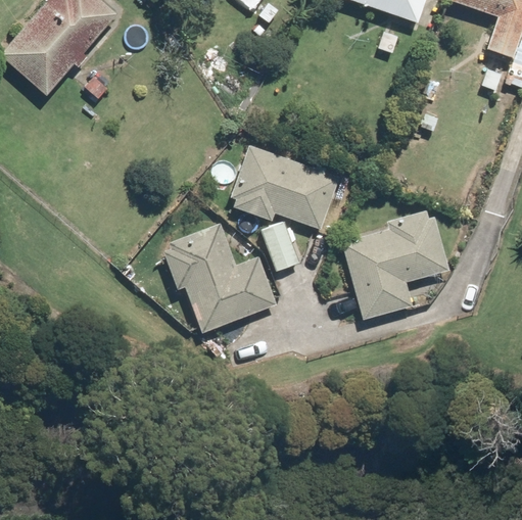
[(97,0),(49,0),(0,55),(47,98),(117,18),(97,0)]
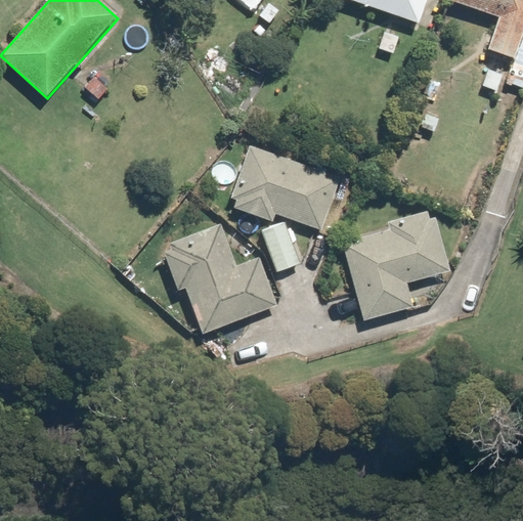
[(347,0),(418,23),(424,0),(347,0)]
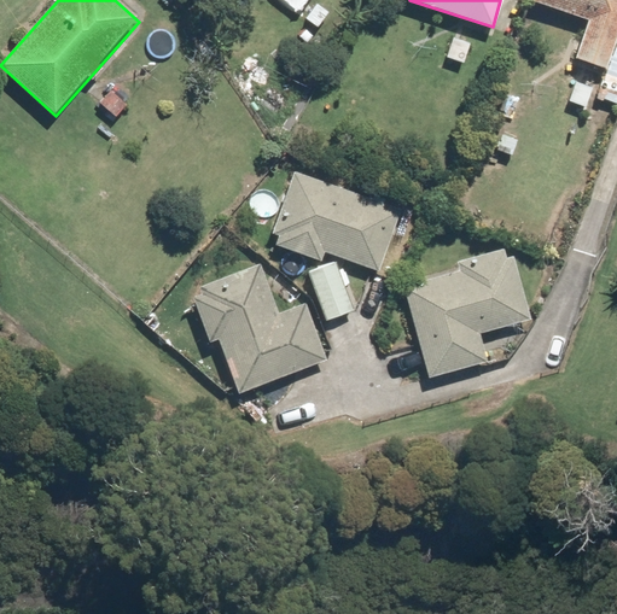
[(616,0),(539,0),(587,19),(572,56),(604,69),(616,36),(616,0)]
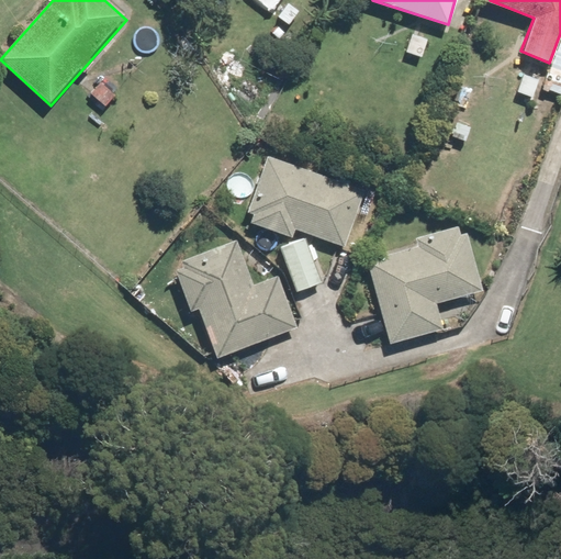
[(270,154),(247,211),(254,213),(249,222),(291,238),(294,228),(344,248),(366,192),(350,187),(354,181),(339,176),(338,180),(270,154)]
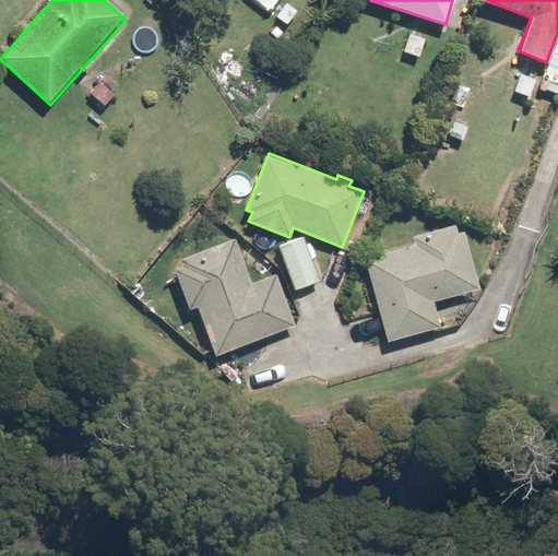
[(414,244),(366,257),(387,342),(442,327),(435,299),(481,287),(465,232),(459,234),(456,225),(412,237),(414,244)]
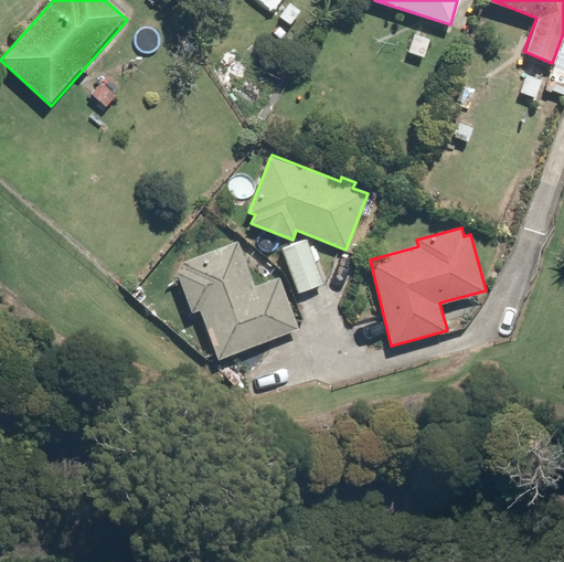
[(307,240),(282,248),(298,295),(323,286),(307,240)]
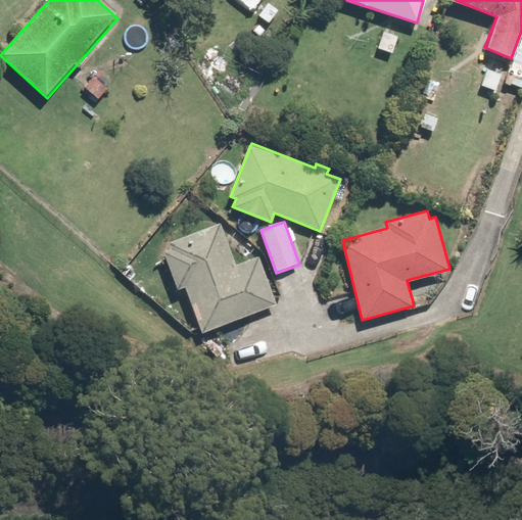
[(258,255),(235,264),(221,225),(168,243),(170,247),(163,250),(178,290),(185,287),(201,332),(276,305),(258,255)]
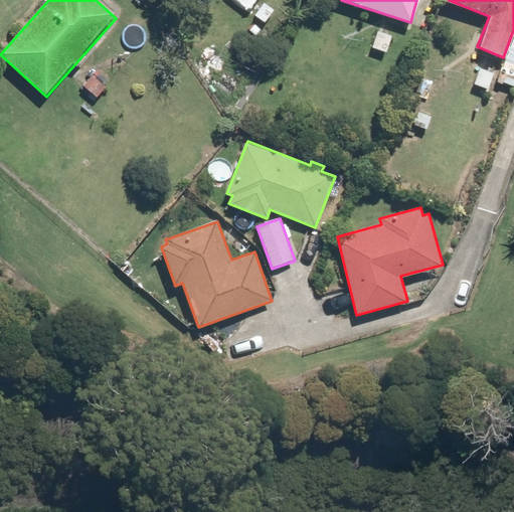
All buildings are outlined.
